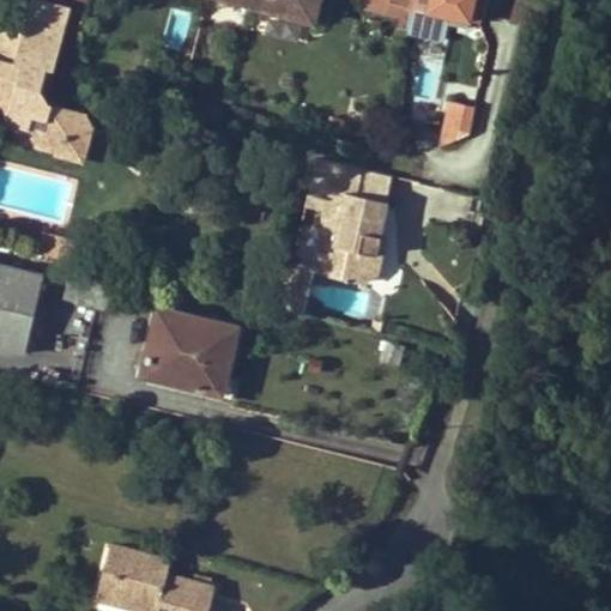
[(71,8),(38,0),(32,0),(24,31),(0,25),(0,90),(13,94),(7,115),(14,126),(29,128),(34,116),(46,120),(42,132),(49,143),(58,145),(55,156),(73,161),(86,153),(94,129),(84,114),(50,106),(47,98),(41,89),(46,70),(54,72),(71,8)]
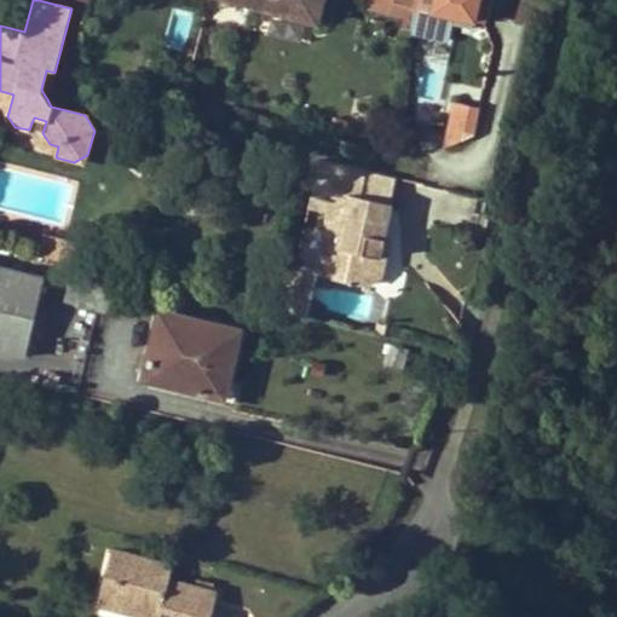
[(322,0),(251,0),(249,6),(316,24),(322,0)]
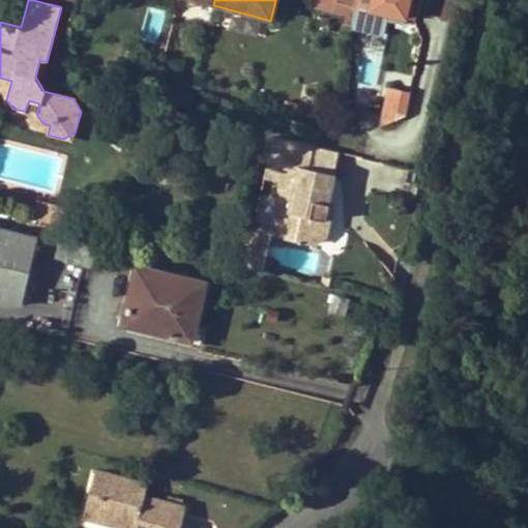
[(356,0),(355,7),(353,30),(382,36),(387,15),(405,19),(407,10),(415,12),(417,4),(418,0),(356,0)]
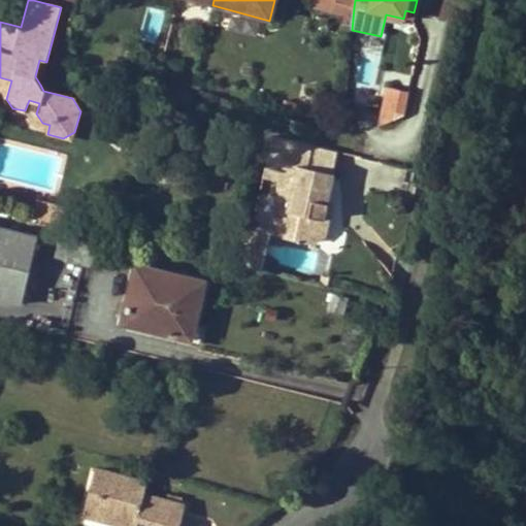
[(444,0),(417,0),(416,4),(442,9),(444,0)]
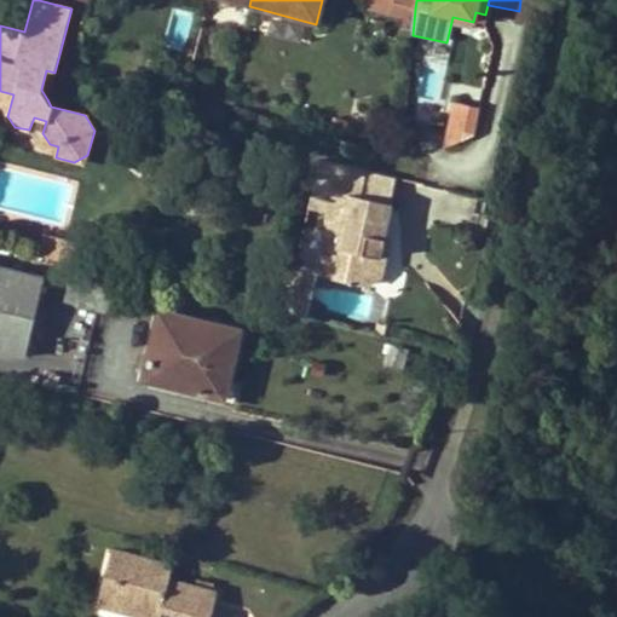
[(538,3),(526,0),(520,0),(519,11),(518,13),(535,17),(538,3)]
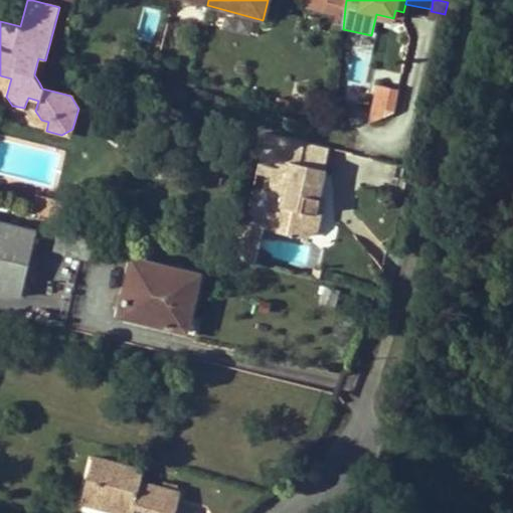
[(403,12),(395,10),(393,18),(401,20),(403,12)]
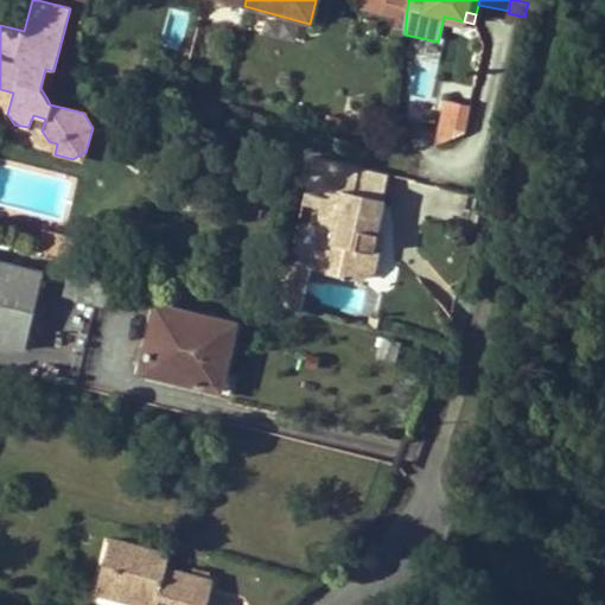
[(45,69),(40,88),(46,97),(53,71),(45,69)]
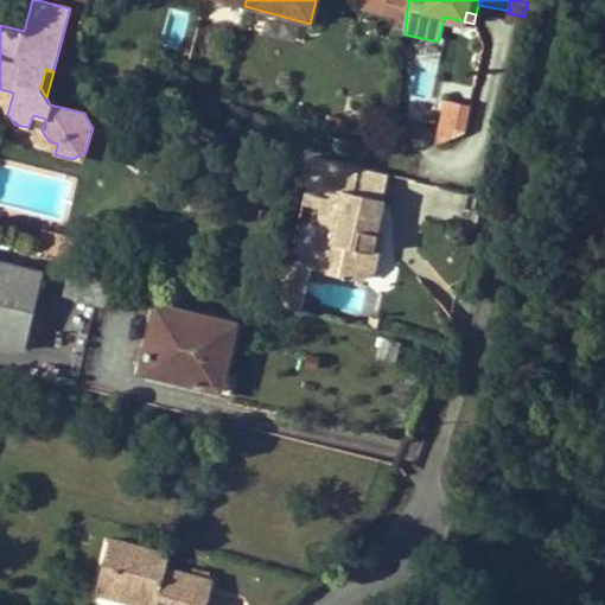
[(7,114),(13,93),(0,89),(0,110),(19,145),(55,154),(57,144),(49,141),(42,131),(45,119),(33,115),(29,127),(14,125),(7,114)]
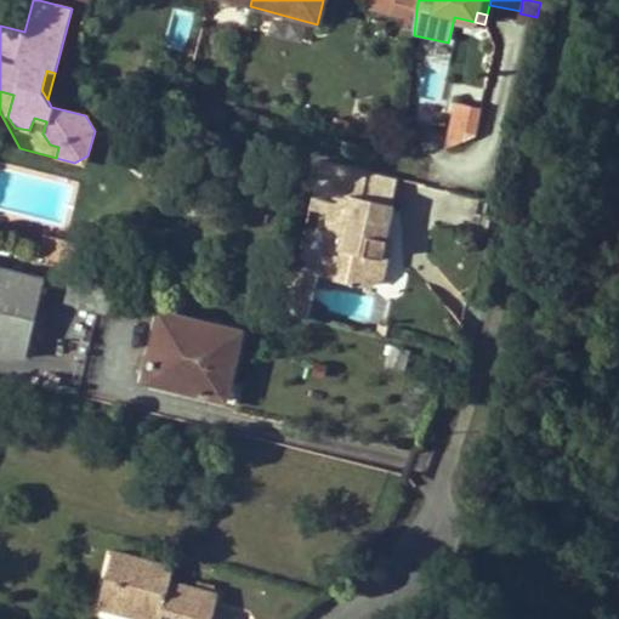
[(473,132),(478,112),(460,108),(453,142),(473,132)]
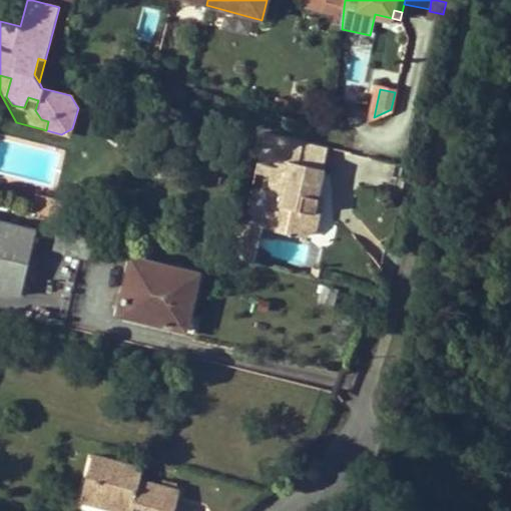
[(303,141),(265,132),(257,164),(279,169),(277,177),(272,201),(285,204),(279,232),(309,239),(321,231),(328,201),(319,199),(314,198),(317,186),(322,187),(326,168),(321,167),(299,162),(303,141)]
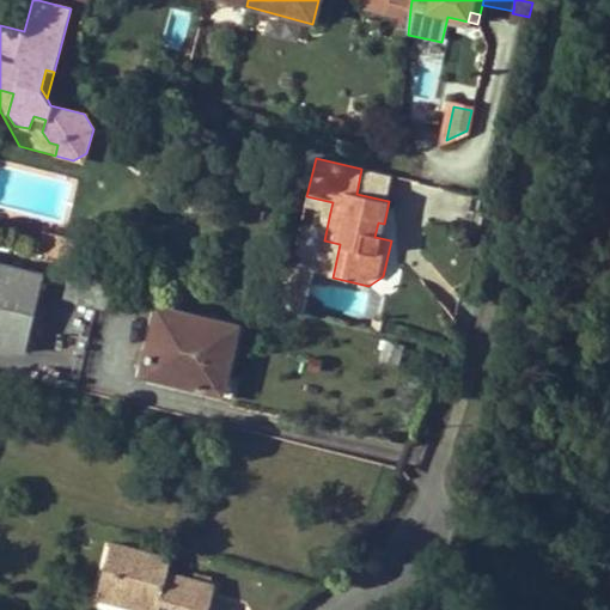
[(383,200),(389,175),(361,169),(357,194),(383,200)]
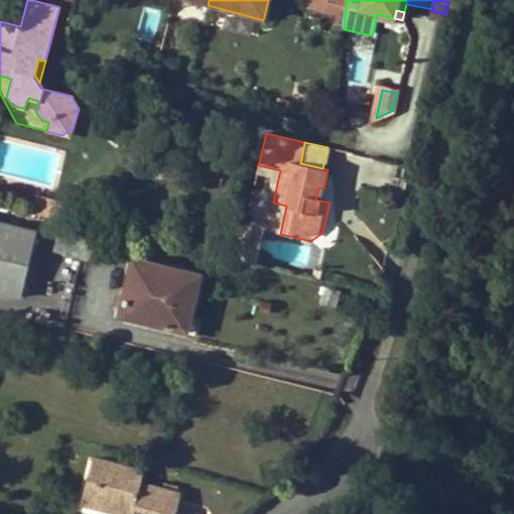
[(280,170),(258,165),(257,173),(278,178),(280,170)]
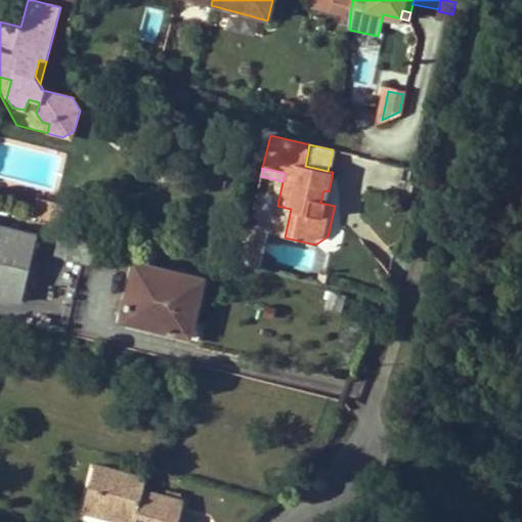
[(270,234),(285,237),(291,209),(277,206),(270,234)]
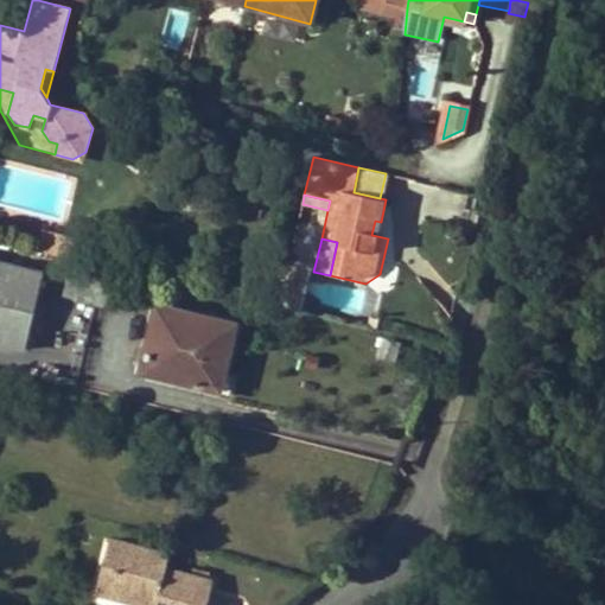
[(0,344),(25,351),(44,273),(0,262),(0,344)]
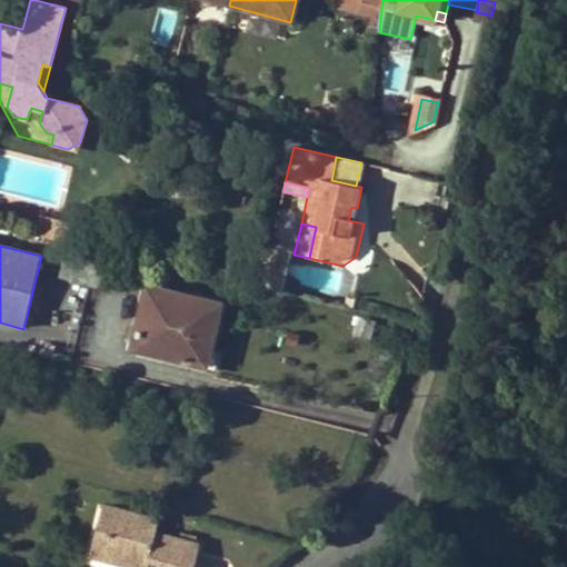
[(147,287),(131,349),(205,366),(209,348),(219,304),(147,287)]
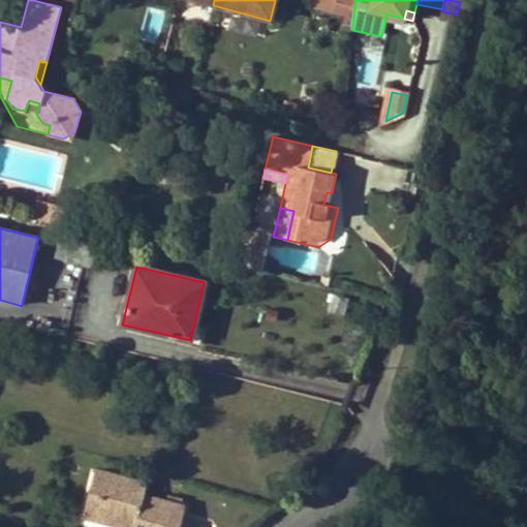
[(344,315),(348,301),(333,296),(329,311),(344,315)]
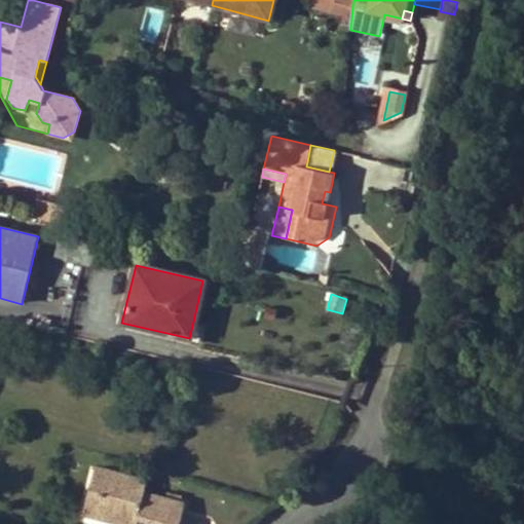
[(193,322),(189,338),(201,341),(204,325),(193,322)]
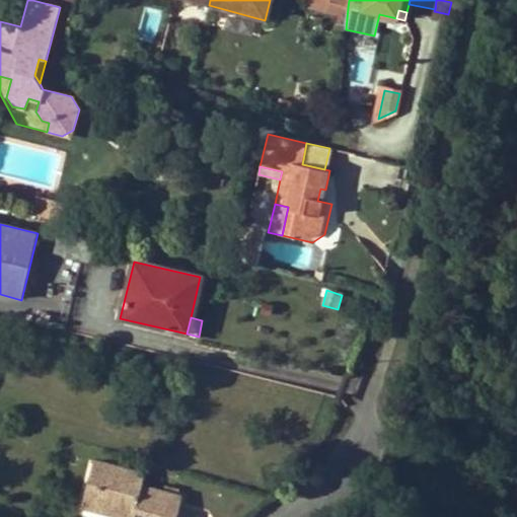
[(335,397),(343,399),(352,376),(345,373),(335,397)]
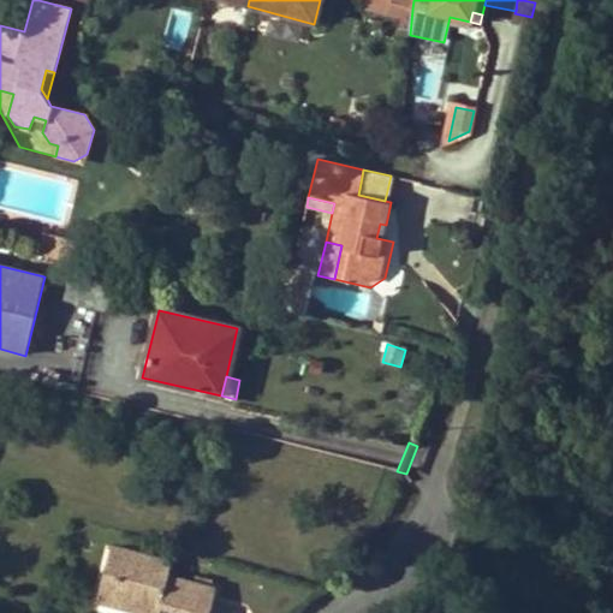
[(167,570),(171,554),(105,539),(89,607),(112,612),(207,612),(215,581),(167,570)]
